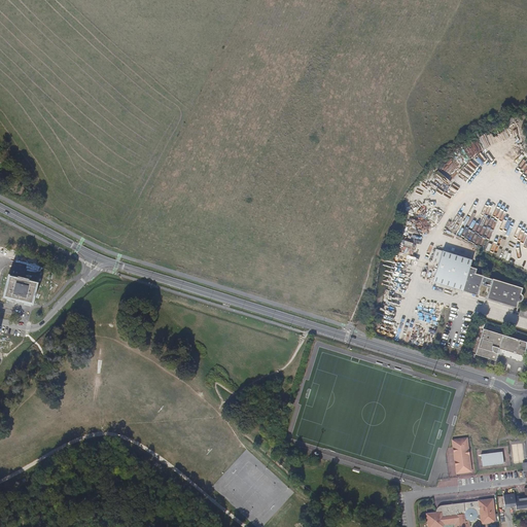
[(40,257),(0,248),(0,249),(0,254),(38,265),(40,257)]
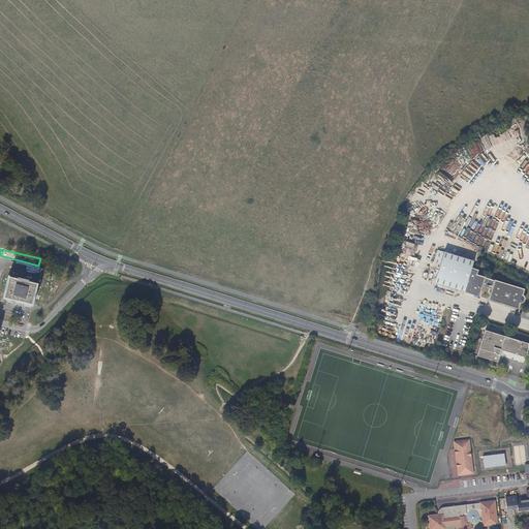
[(434,261),(440,263),(434,283),(479,297),(485,280),(486,278),(486,277),(476,275),(478,271),(471,268),(474,261),(437,250),(434,261)]
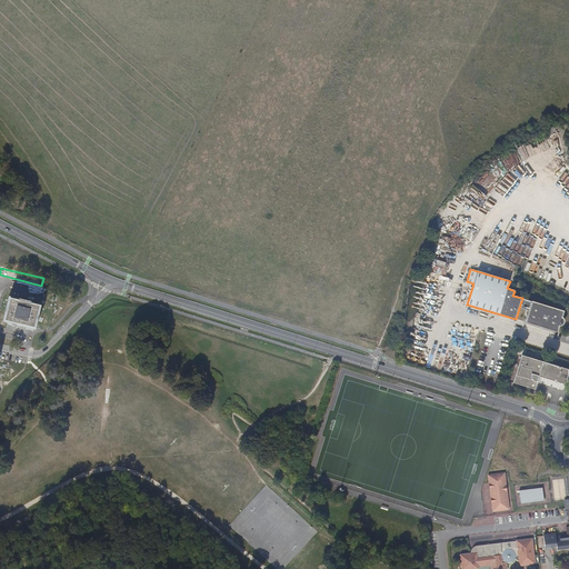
[(39,306),(10,298),(3,321),(33,329),(39,306)]
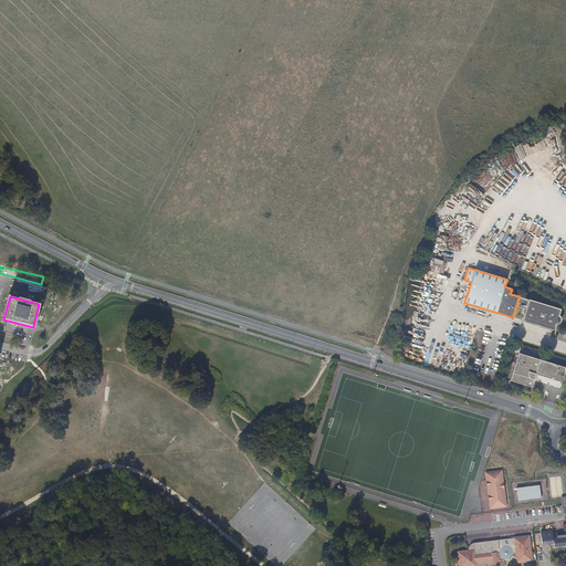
[(528,301),(527,303),(523,321),(555,331),(556,324),(558,324),(559,323),(561,322),(562,321),(562,318),(561,317),(559,316),(562,310),(528,300),(528,301)]
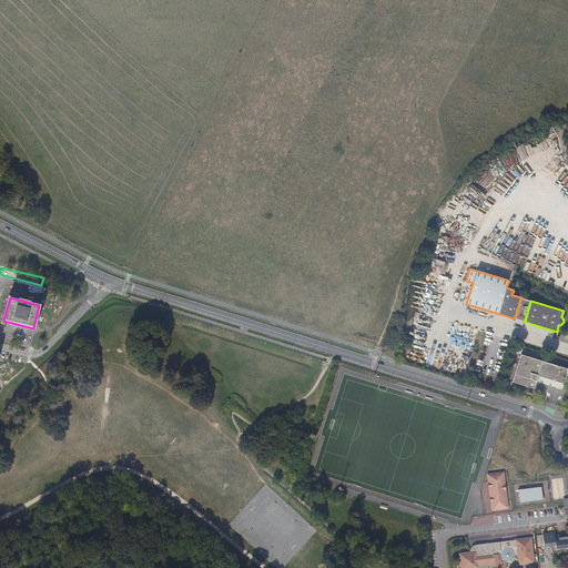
[(558,366),(520,354),(516,369),(513,384),(535,389),(537,382),(537,381),(536,381),(538,376),(553,381),(554,379),(555,381),(555,382),(563,384),(565,379),(567,374),(567,368),(559,366),(559,367),(557,366),(558,366)]
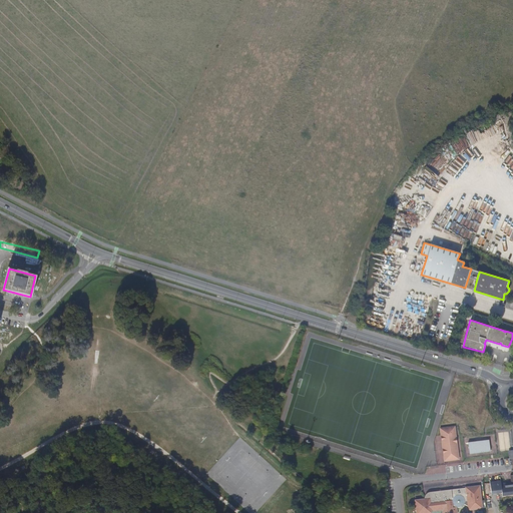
[(440,436),(443,436),(445,454),(443,455),(444,462),(455,460),(454,453),(457,453),(454,427),(439,429),(440,436)]
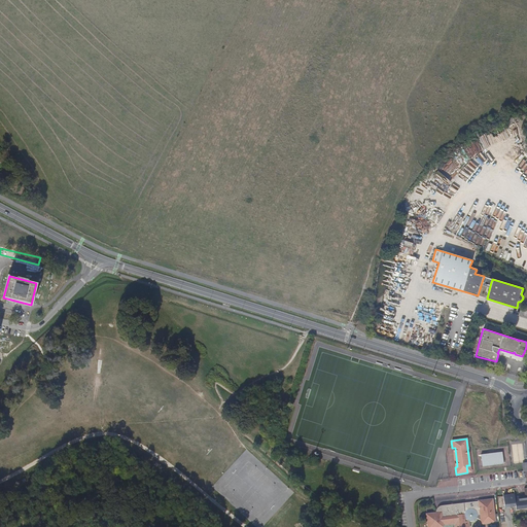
[(502,452),(480,454),(482,466),(503,463),(502,452)]
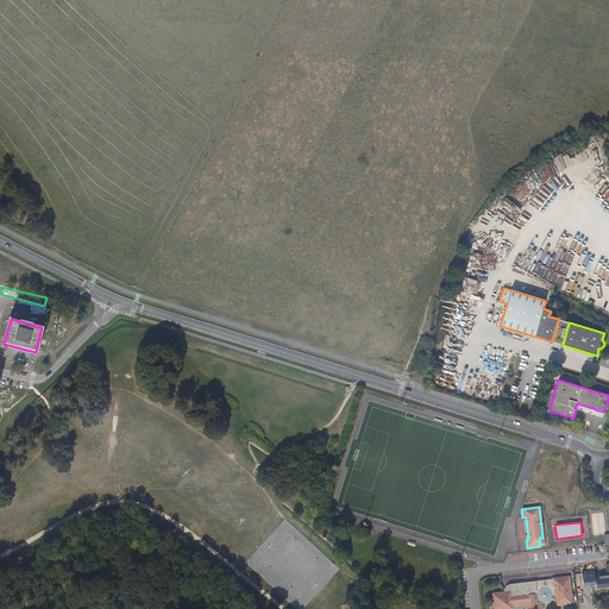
[(595,570),(582,572),(584,586),(596,585),(596,589),(608,586),(608,563),(608,564),(606,564),(607,571),(595,573),(595,570)]
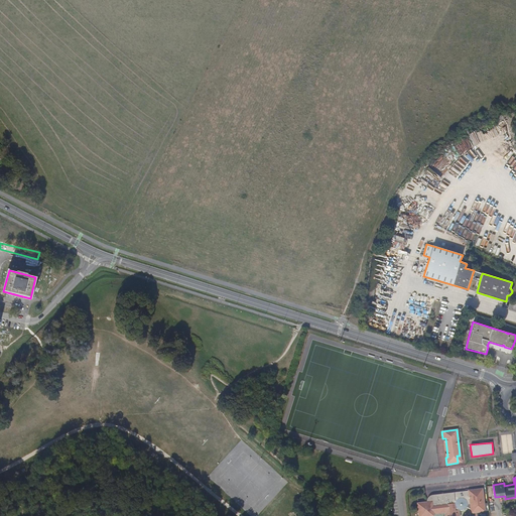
[(482,489),(474,490),(466,491),(462,492),(463,493),(460,494),(456,495),(455,495),(455,494),(454,493),(449,493),(438,495),(432,495),(430,496),(428,497),(427,498),(427,500),(426,501),(426,503),(418,504),(419,515),(433,515),(433,511),(440,511),(444,510),(445,515),(460,515),(460,510),(463,510),(465,509),(466,508),(467,507),(468,505),(468,504),(470,503),(472,513),(485,511),(484,504),(483,493),(482,489)]
